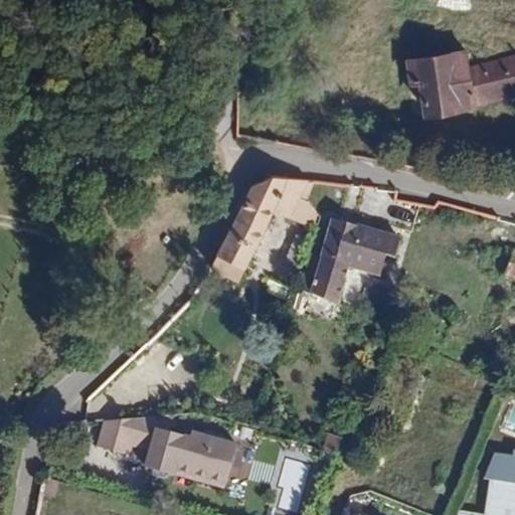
[(514,97),(514,53),(469,64),(467,50),(408,59),(411,82),(421,81),(425,114),(477,107),(514,97)]
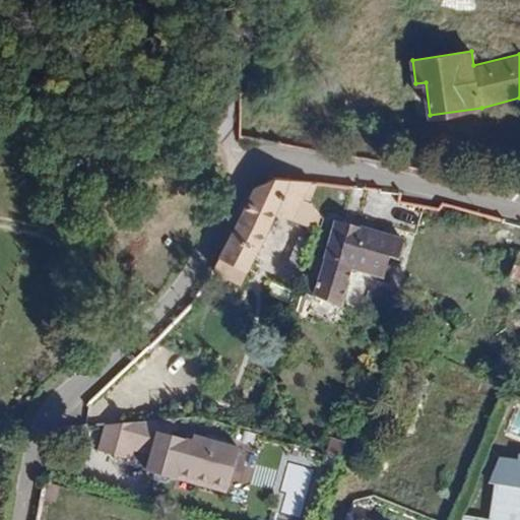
[(296,219),(306,197),(311,185),(313,182),(276,177),(255,188),(212,270),(242,284),(250,268),(279,211),(296,219)]
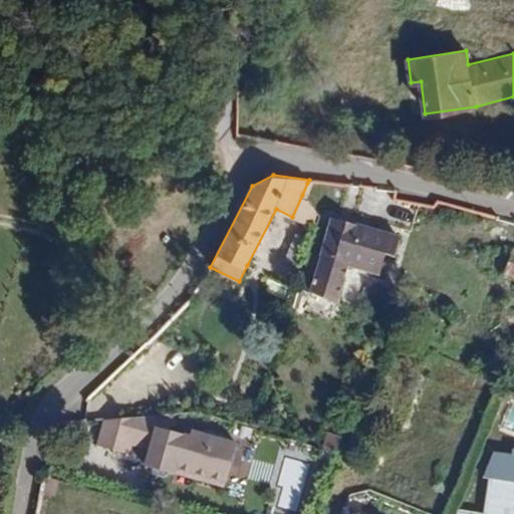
[(307,198),(314,184),(307,183),(302,195),(307,198)]
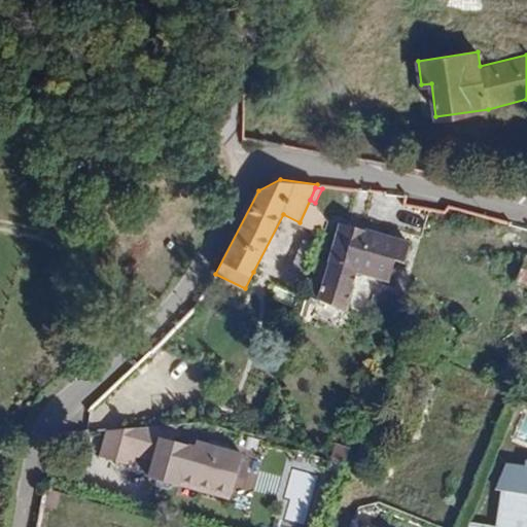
[(405,265),(410,246),(341,225),(329,262),(317,257),(310,282),(322,287),(319,299),(326,303),(327,307),(336,312),(340,310),(347,312),(358,274),(388,282),(394,262),(405,265)]
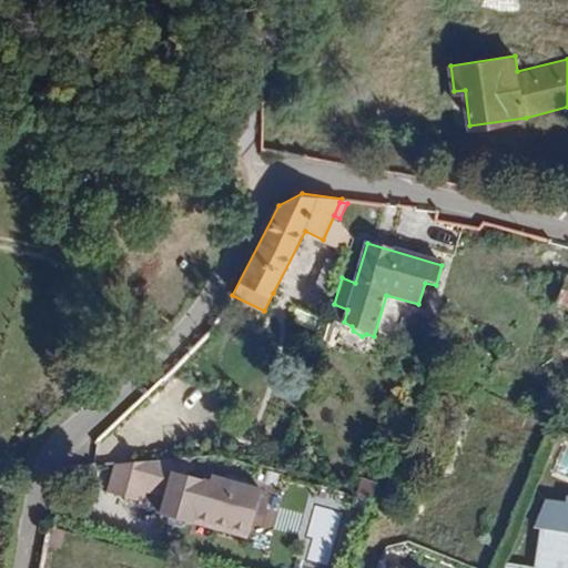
[(188,475),(192,456),(115,460),(107,489),(140,499),(143,487),(148,474),(169,479),(165,493),(159,511),(163,513),(166,519),(179,524),(185,519),(190,520),(190,519),(192,514),(247,530),(261,488),(245,484),(247,478),(226,473),(224,478),(212,475),(210,482),(188,475)]
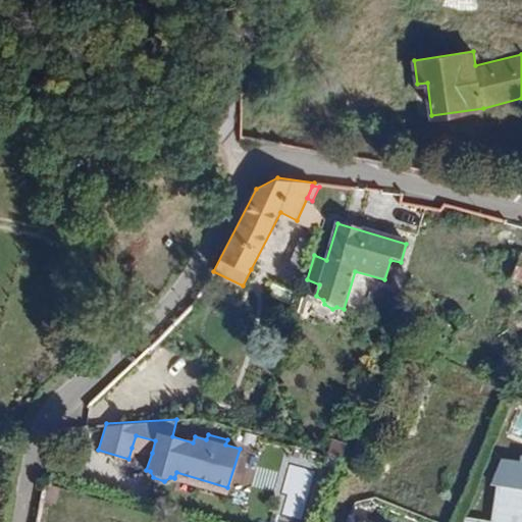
[(155,440),(136,435),(132,448),(152,453),(155,440)]
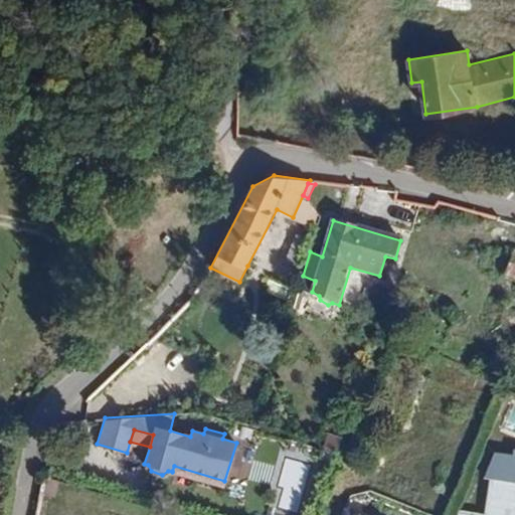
[(514,514),(514,460),(499,457),(491,481),(496,481),(489,514),(473,514),(462,513),(461,514),(514,514)]
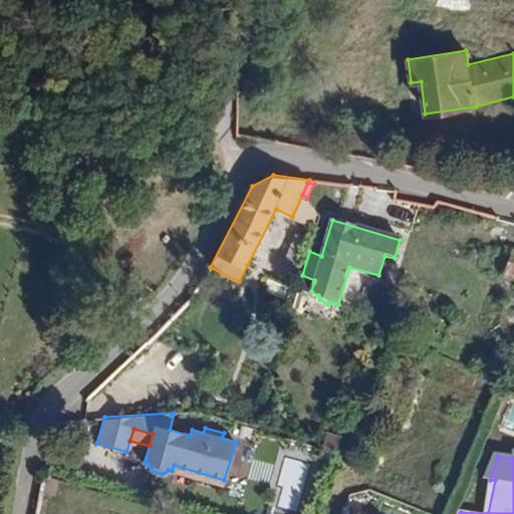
[(224,480),(174,465),(172,470),(223,485),(224,480)]
